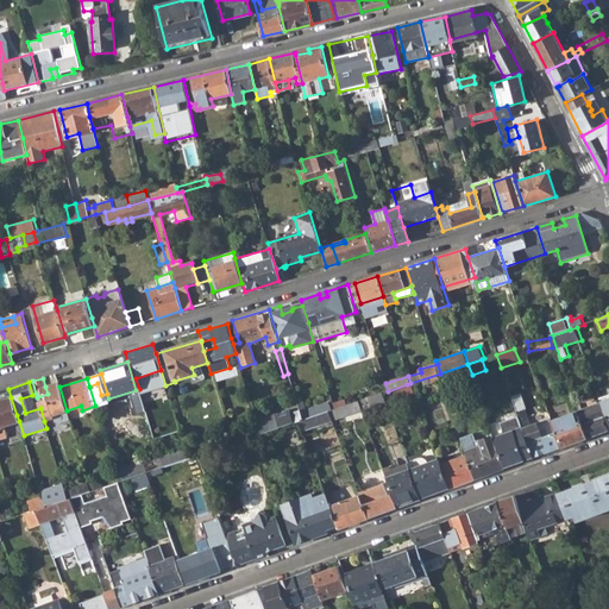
[(48,394),(37,397),(41,408),(44,421),(56,418),(60,421),(69,418),(67,410),(60,387),(58,382),(45,387),(48,394)]
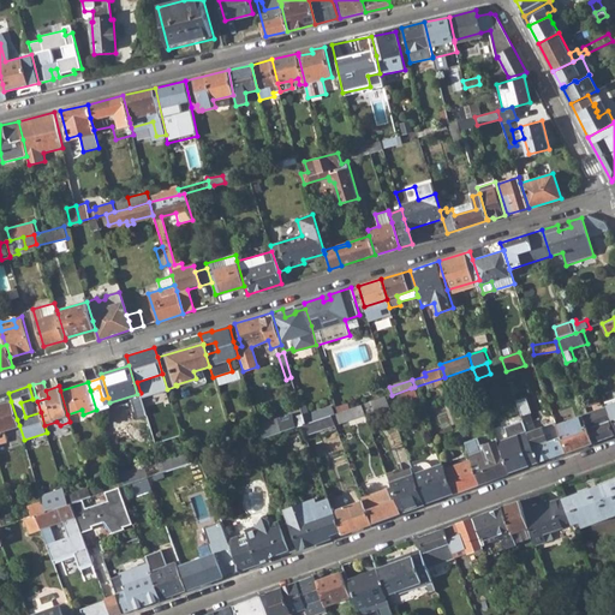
[(384,396),(387,402),(413,394),(411,388),(392,395),(384,396)]
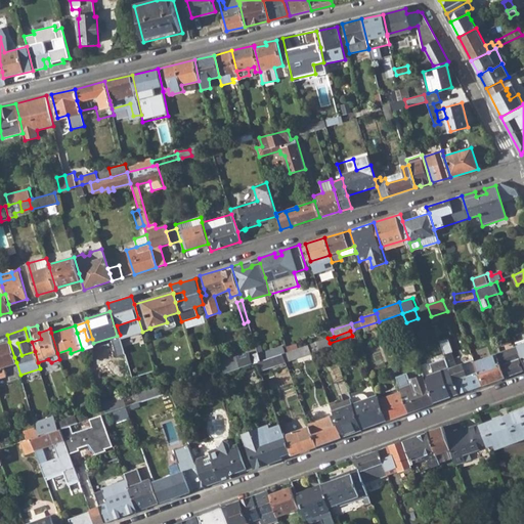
[(0,344),(0,366),(16,362),(14,357),(9,342),(0,344)]
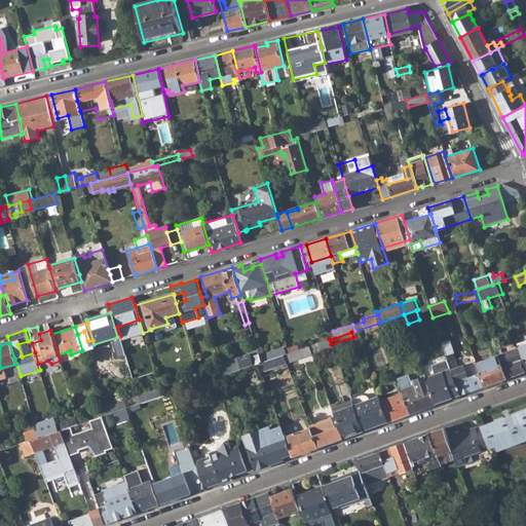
[(283,355),(286,363),(311,353),(308,346),(286,354),(283,355)]
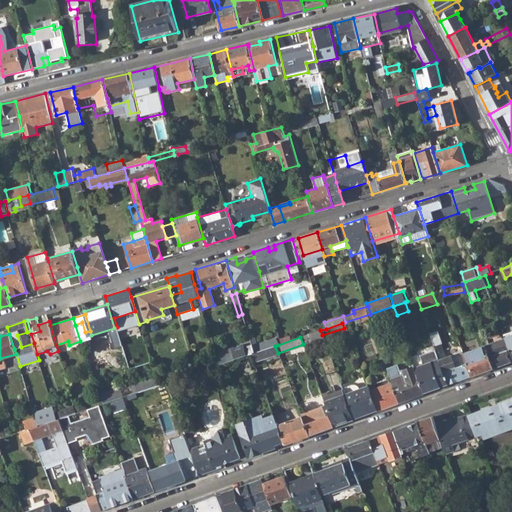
[(511,361),(511,353),(507,338),(486,346),(494,368),(511,361)]
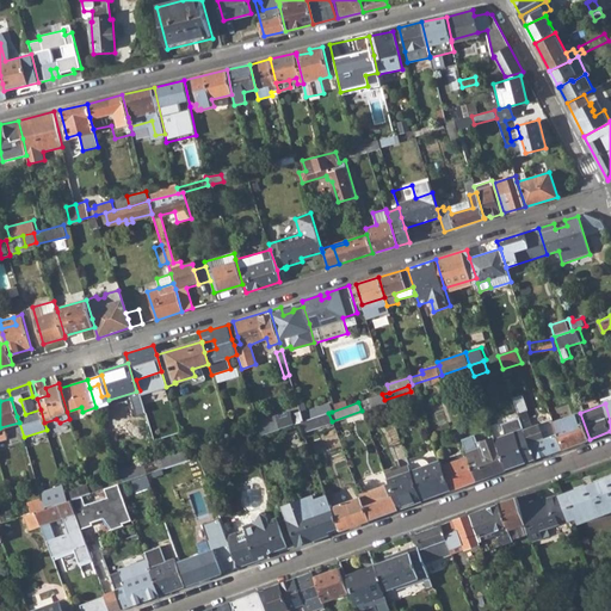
[(329,405),(301,414),(303,421),(328,413),(332,412),(329,405)]
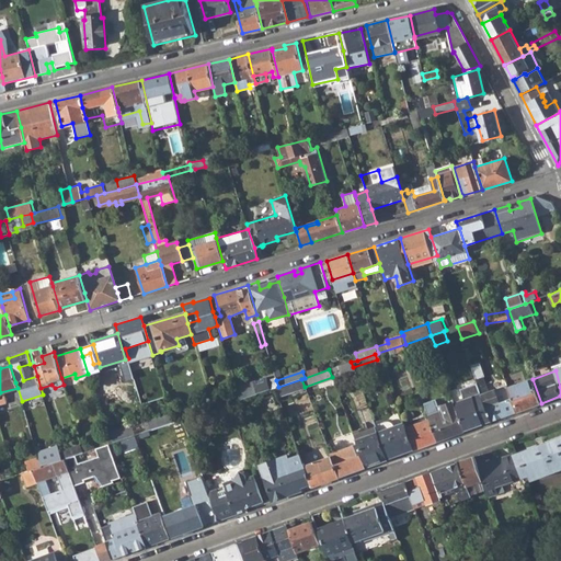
[(237,387),(240,400),(274,388),(278,387),(276,380),(275,377),(267,380),(266,376),(237,387)]
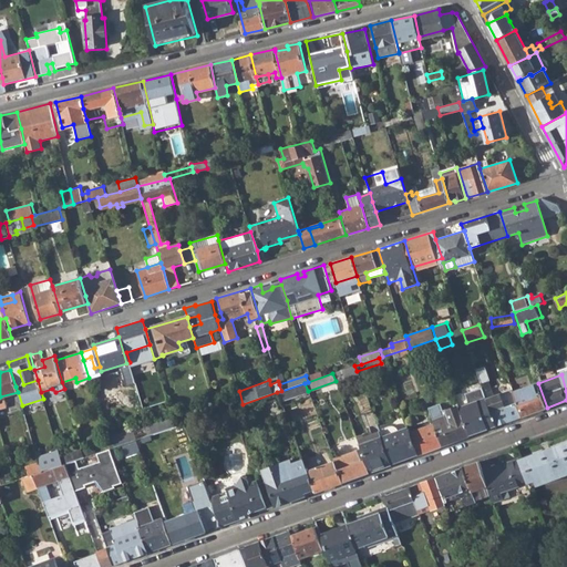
[(487,382),(481,383),(483,389),(496,426),(518,418),(522,416),(517,403),(513,405),(508,392),(493,398),(487,382)]
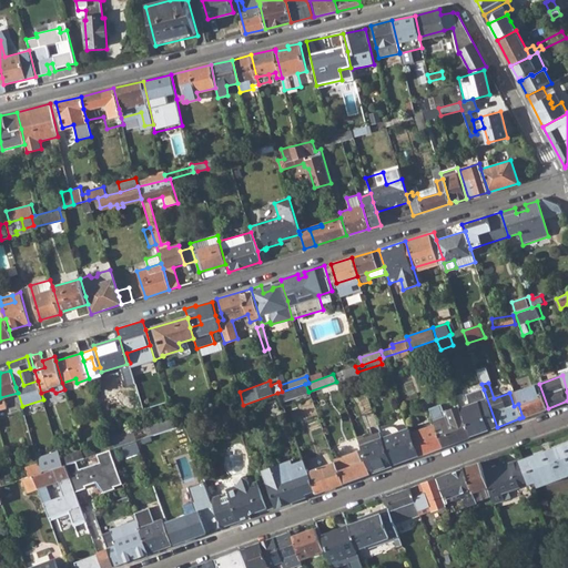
[(277,393),(281,402),(308,392),(305,384),(282,392),(277,393)]
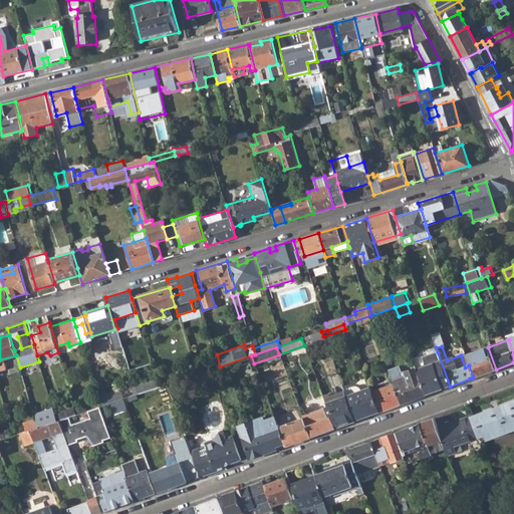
[(469,365),(473,377),(496,369),(488,347),(465,355),(469,365)]
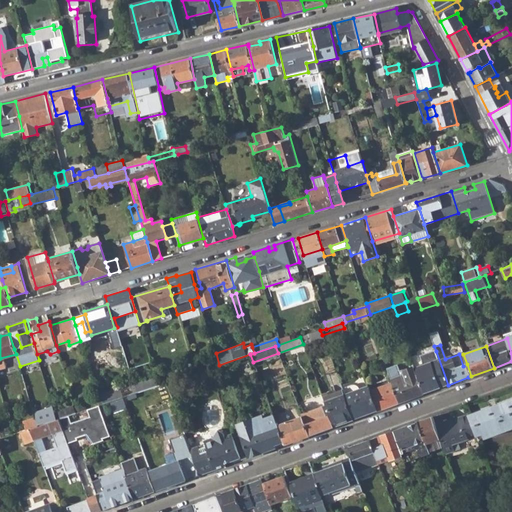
[(448,385),(436,351),(419,356),(423,367),(415,370),(417,374),(424,394),(448,385)]
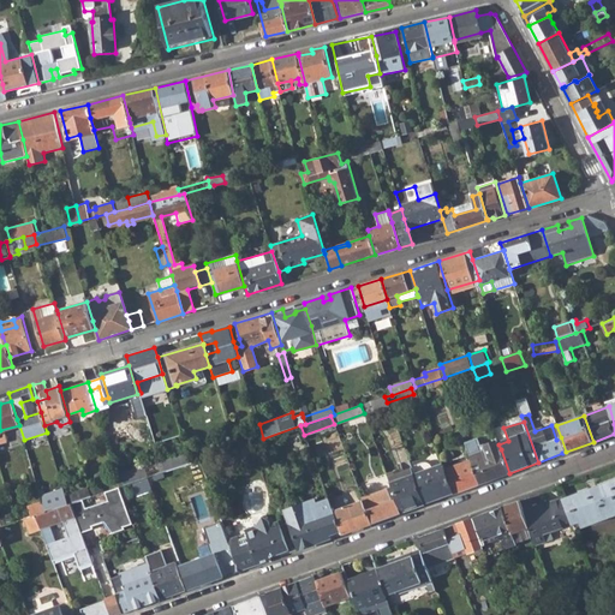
[(242,439),(244,445),(255,441),(252,435),(242,439)]
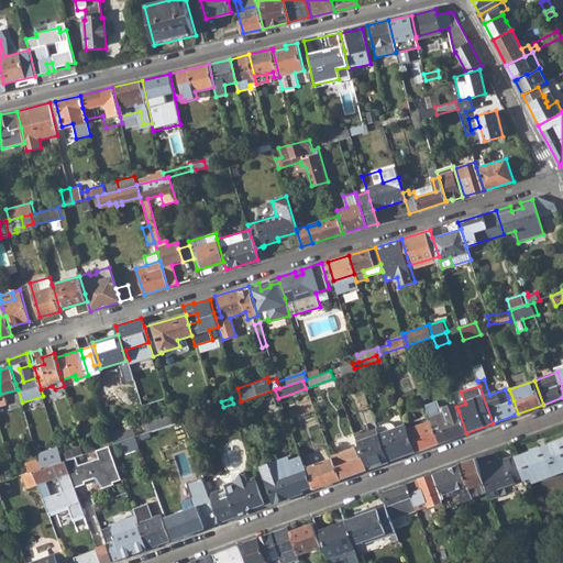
[(466,433),(459,411),(456,407),(456,405),(441,410),(437,401),(426,406),(431,421),(439,443),(466,433)]
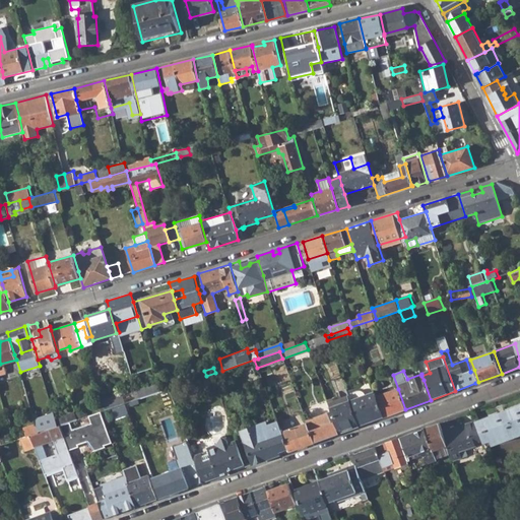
[(158,384),(145,388),(147,396),(160,391),(158,384)]
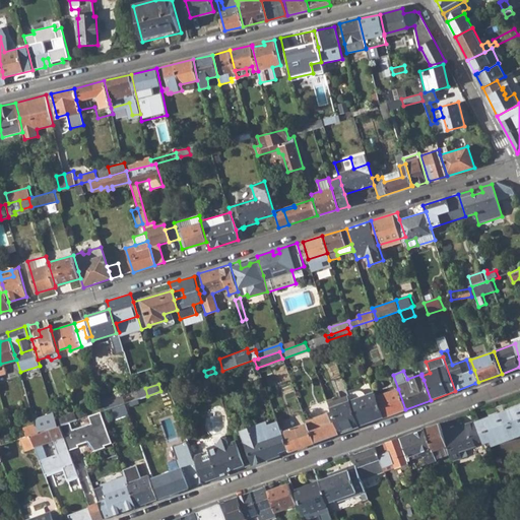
[(135,400),(147,396),(145,388),(144,385),(132,390),(135,400)]
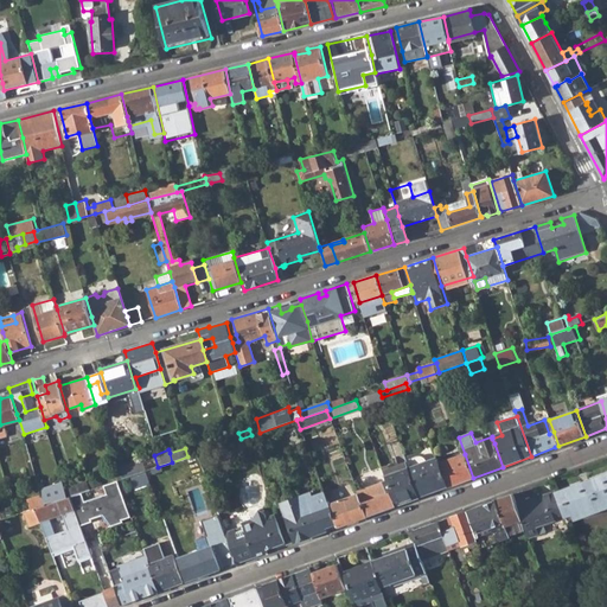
[(438,462),(447,487),(473,478),(465,454),(438,462)]
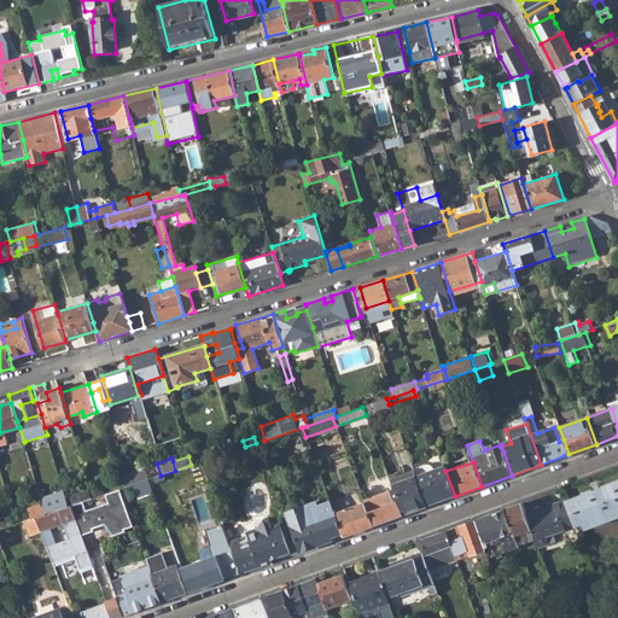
[(117,477),(122,489),(147,481),(161,476),(157,464),(117,477)]
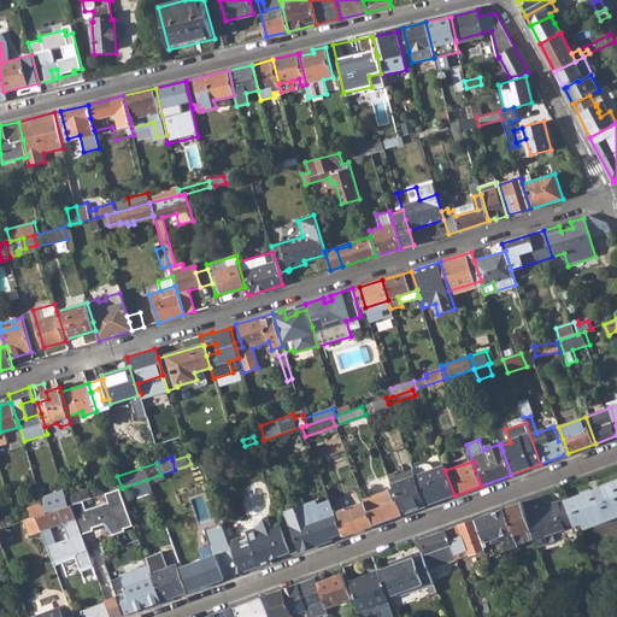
[(418,488),(425,505),(433,503),(454,495),(445,470),(444,465),(427,470),(424,464),(411,469),(412,470),(418,488)]
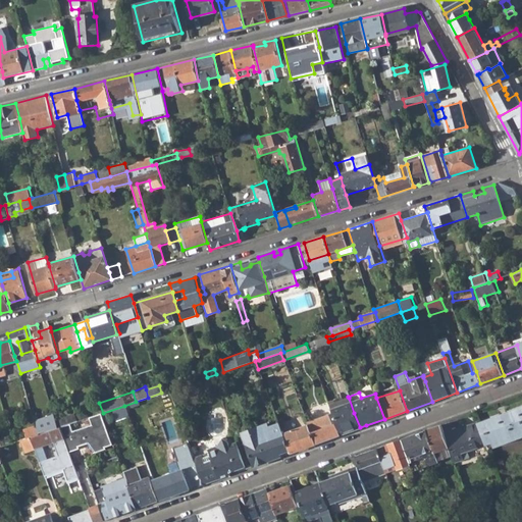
[(331,413),(340,434),(360,427),(354,413),(349,398),(328,405),(331,413)]
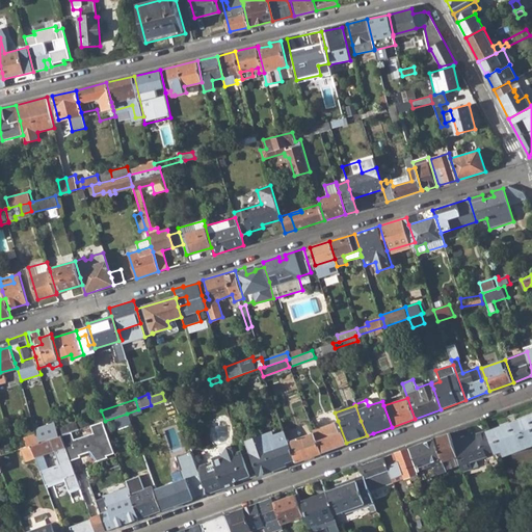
[(4,415),(16,451),(20,450),(30,446),(41,443),(36,428),(29,406),(4,415)]
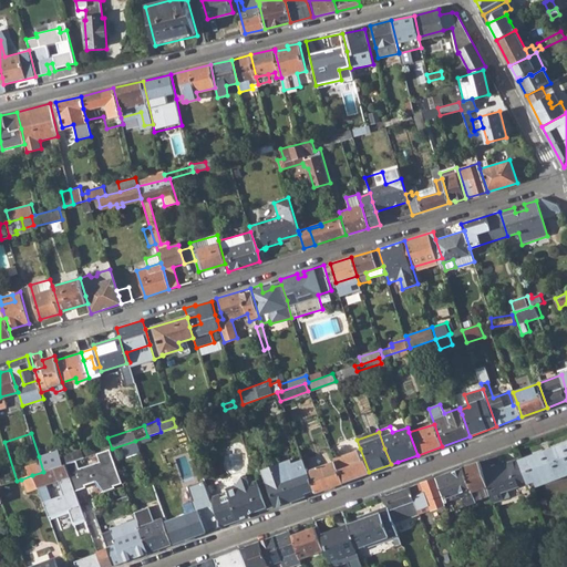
[(527,483),(529,487),(566,473),(566,440),(518,459),(527,483)]
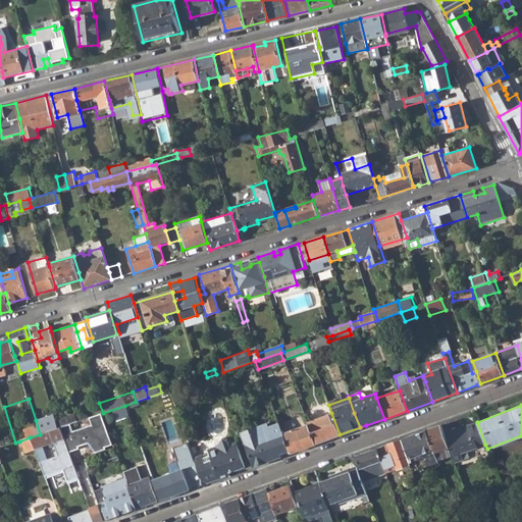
[(340,434),(331,413),(306,421),(308,425),(315,445),(340,434)]
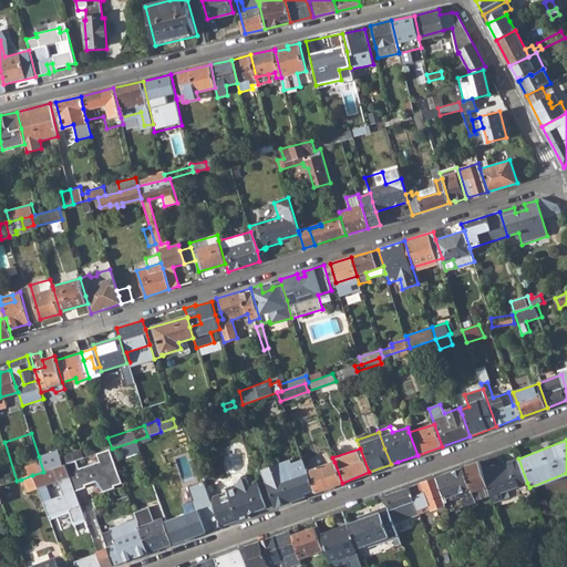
[(39,456),(43,472),(64,464),(62,456),(60,450),(39,456)]
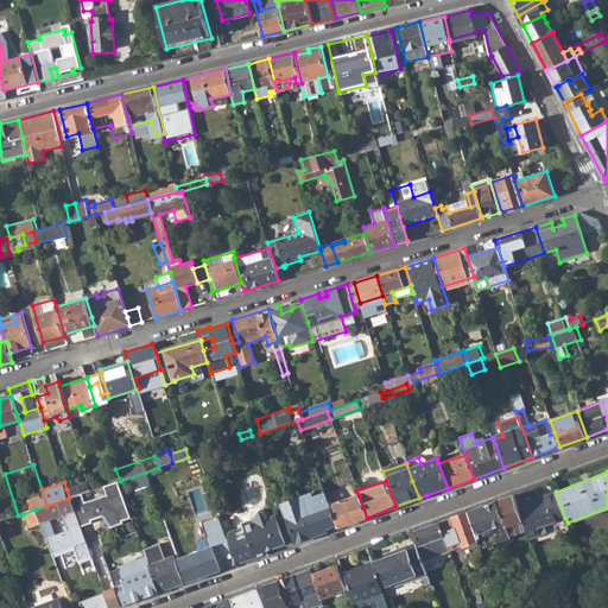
[(81,494),(69,498),(80,527),(92,524),(90,520),(102,517),(109,527),(122,523),(122,520),(131,518),(118,482),(103,486),(106,495),(84,502),(81,494)]
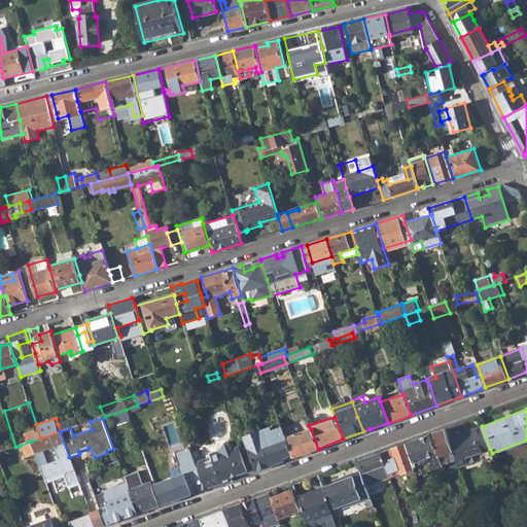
[(72,419),(58,424),(60,431),(70,428),(74,426),(72,419)]
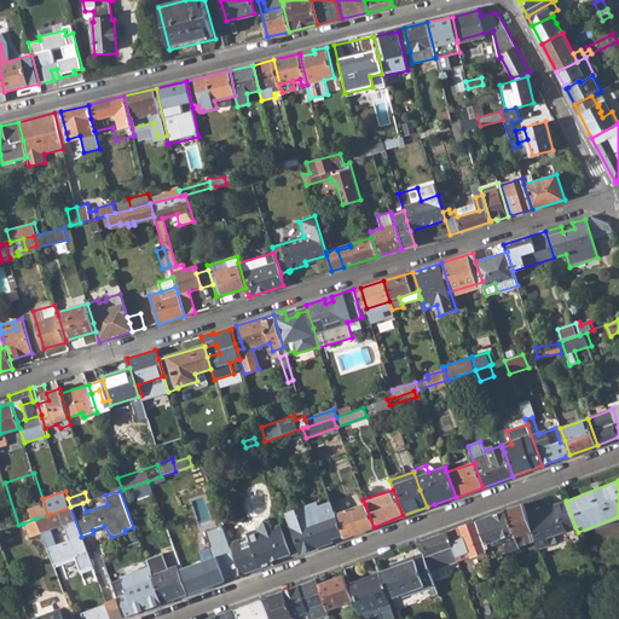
[(542,508),(526,513),(536,541),(537,542),(539,548),(557,542),(555,534),(576,527),(566,501),(548,507),(549,509),(543,512),(542,508)]
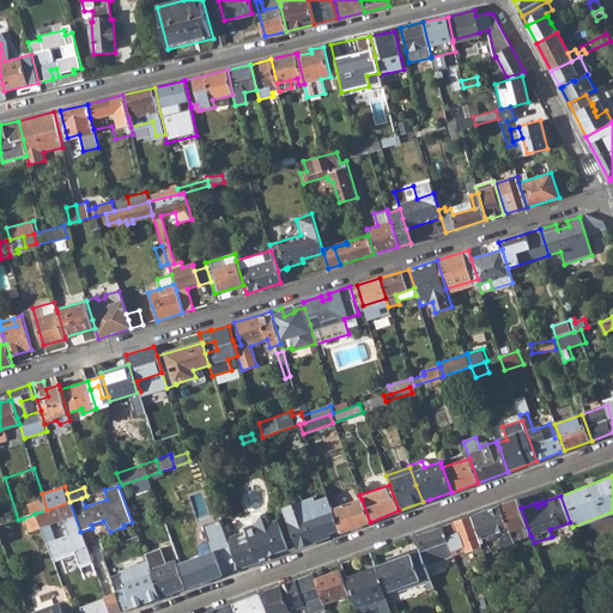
[(284,509),(298,547),(340,532),(332,510),(327,497),(315,502),(314,498),(284,509)]
